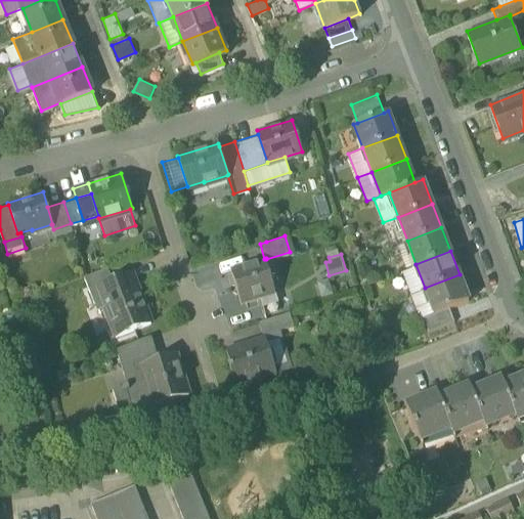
[(231,269),(241,299),(259,294),(275,289),(266,259),(266,258),(264,259),(231,269)]
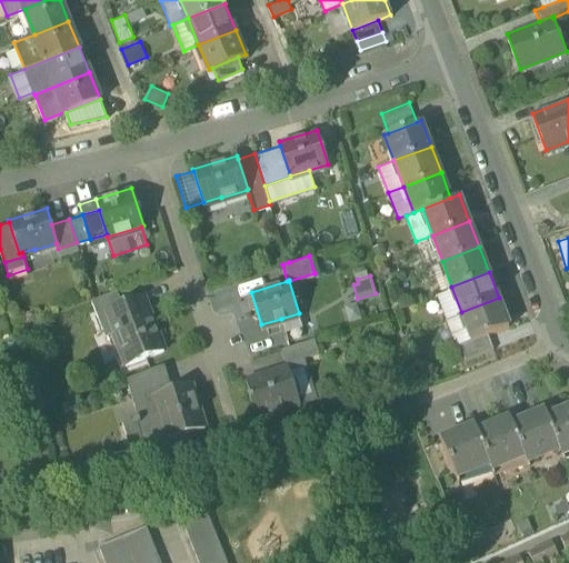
[(461,312),(451,287),(436,292),(446,318),(461,312)]
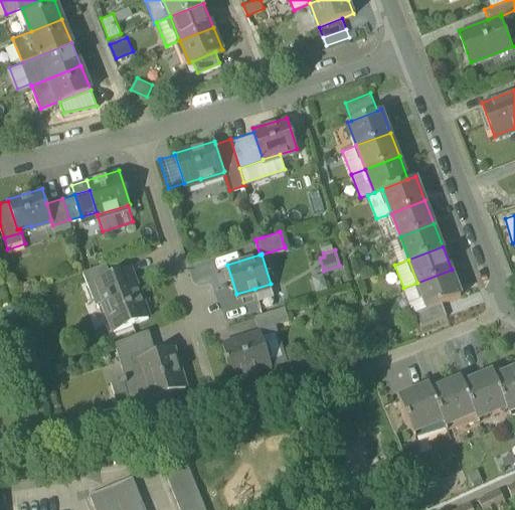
[(82,271),(88,283),(111,274),(106,262),(86,270),(82,271)]
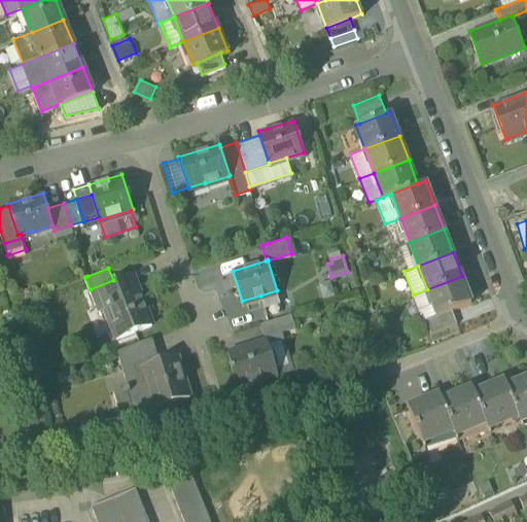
[(132,272),(113,280),(117,291),(136,283),(132,272)]
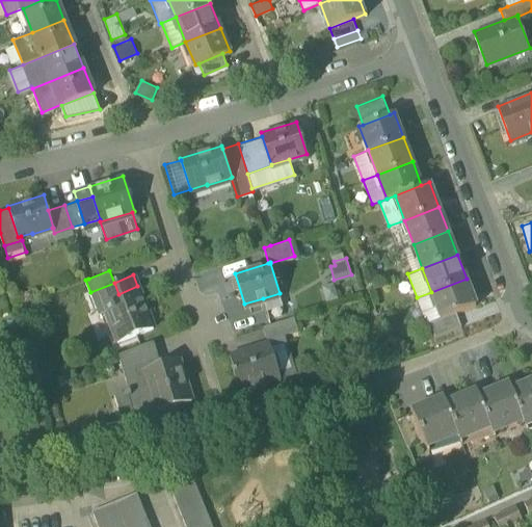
[(467,279),(431,292),(441,316),(457,310),(476,302),(467,279)]
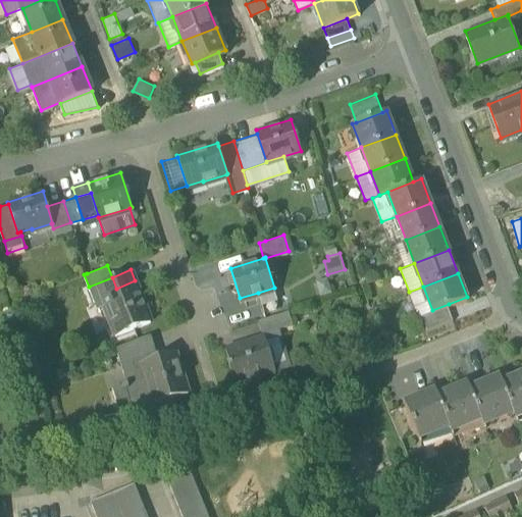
[(332,291),(327,274),(315,278),(320,294),(332,291)]
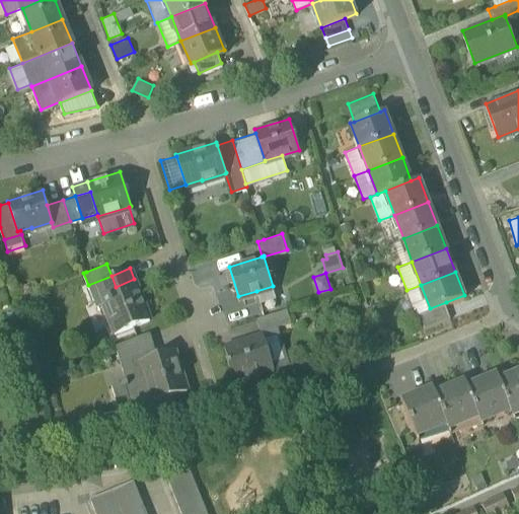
[(101,292),(116,329),(149,316),(134,279),(116,287),(112,276),(88,285),(92,296),(101,292)]
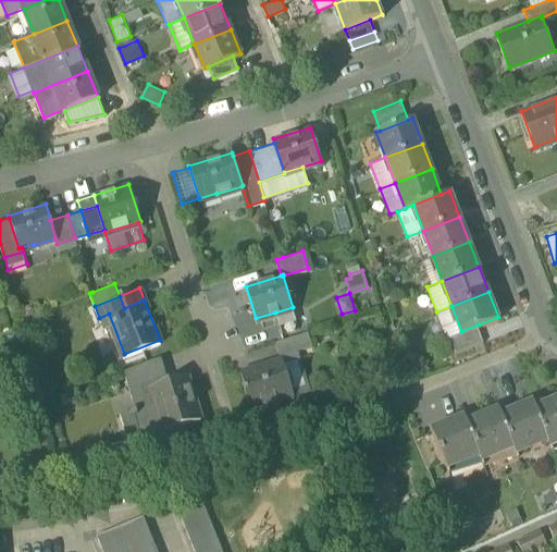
[(452,335),(461,331),(452,306),(436,311),(446,338),(452,335)]
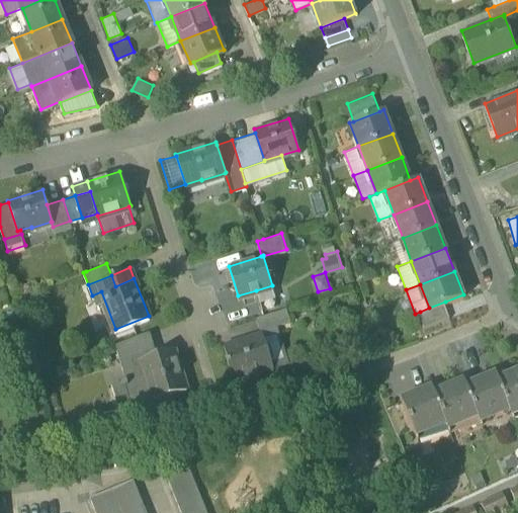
[(275,296),(272,285),(256,290),(259,302),(275,296)]
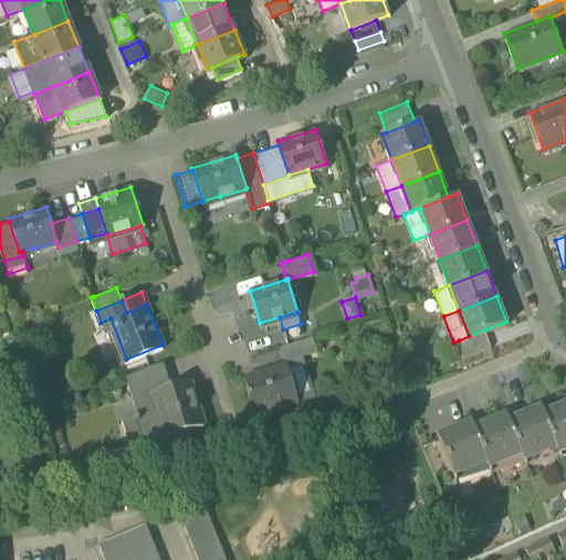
[(46,327),(32,321),(27,336),(41,341),(46,327)]
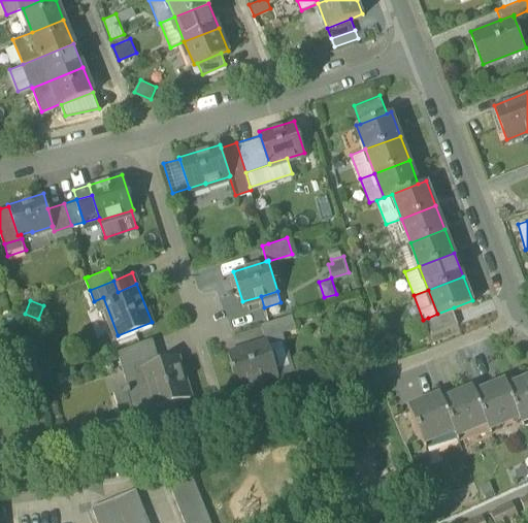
[(428,318),(433,331),(459,321),(454,307),(437,314),(428,318)]
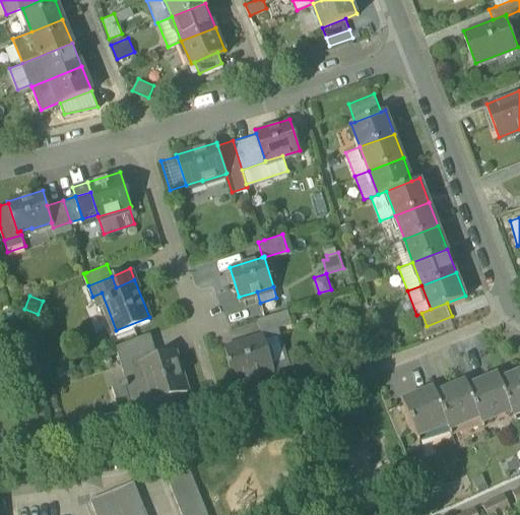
[(288,309),(260,317),(264,329),(278,325),(291,321),(288,309)]
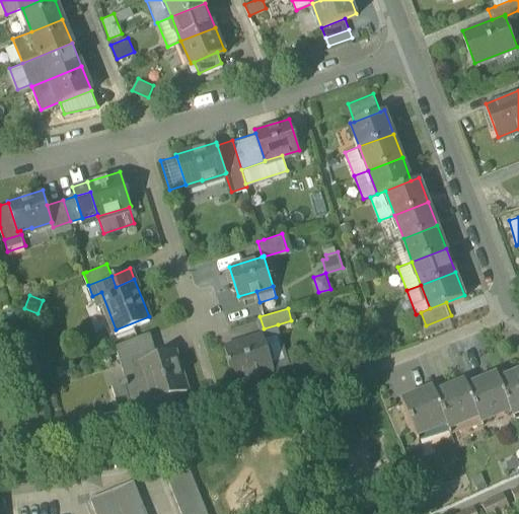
[(261,329),(263,334),(273,366),(273,367),(290,362),(278,324),(264,328),(261,329)]
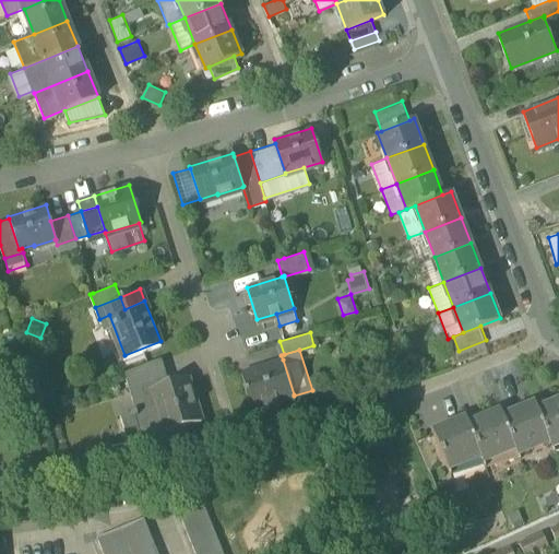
[(416,352),(409,365),(424,373),(431,360),(416,352)]
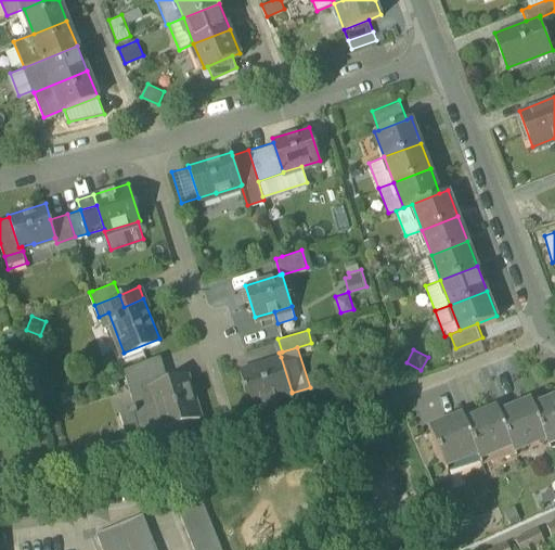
[(124,368),(136,406),(136,407),(155,400),(164,426),(199,416),(186,372),(158,382),(151,357),(124,368)]
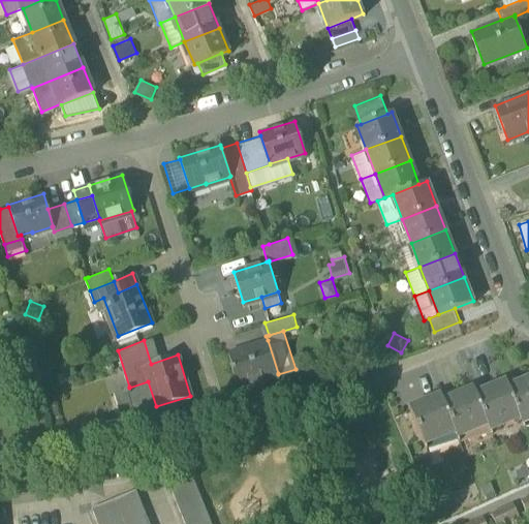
[(234,368),(239,388),(263,380),(262,378),(278,373),(268,340),(229,351),(235,368),(234,368)]
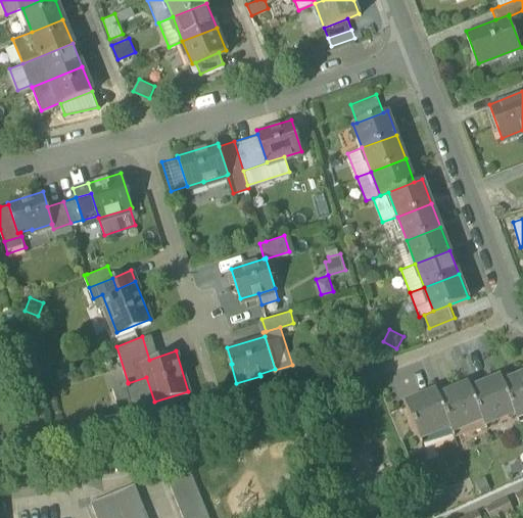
[(522,373),(503,382),(515,411),(517,416),(522,413),(522,373)]
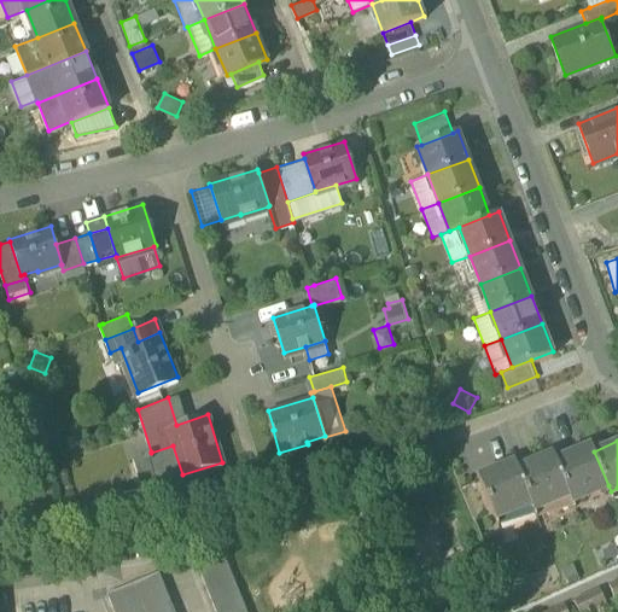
[(572,500),(608,485),(594,452),(592,444),(555,459),(570,494),(572,500)]
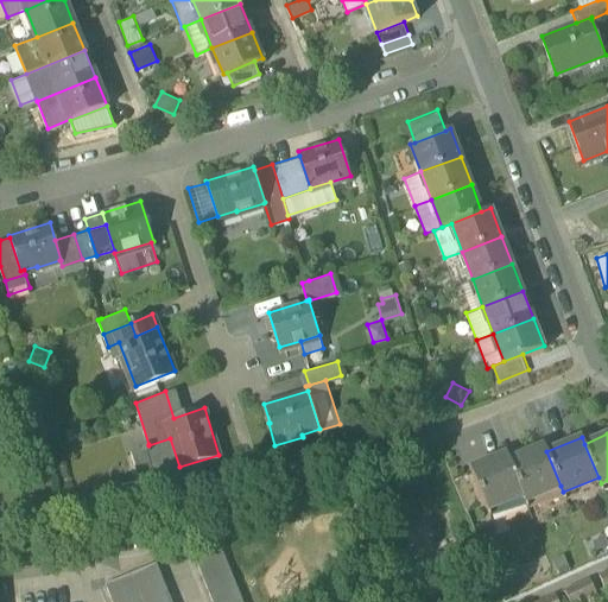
[(181,471),(179,467),(170,438),(149,445),(149,444),(146,444),(156,476),(181,471)]
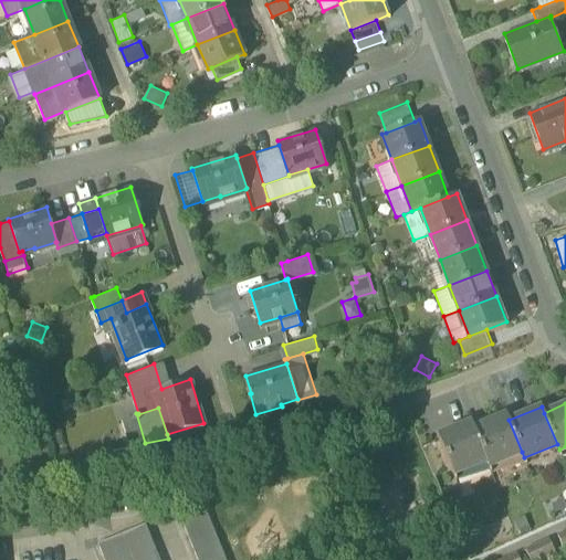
[(128,445),(145,443),(136,413),(119,419),(128,445)]
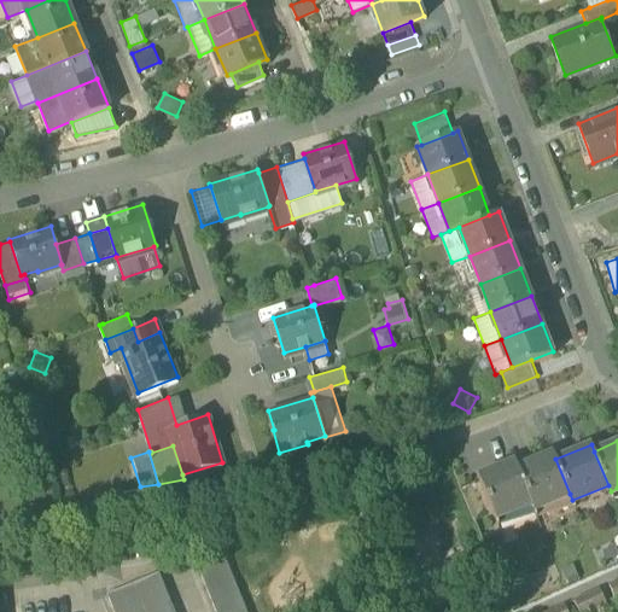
[(535,508),(570,494),(555,459),(553,454),(518,468),(531,501),(535,508)]
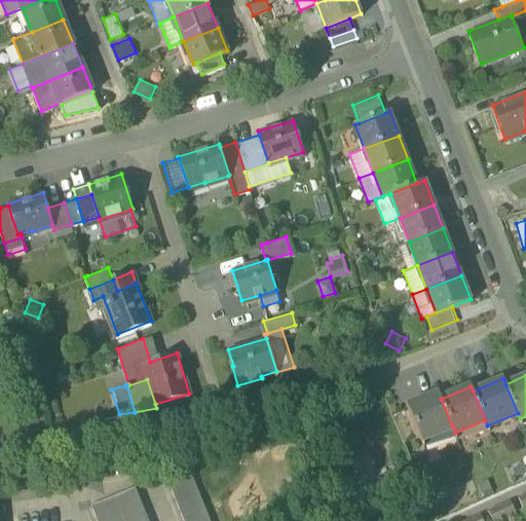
[(422,439),(452,426),(441,399),(438,392),(407,404),(422,439)]
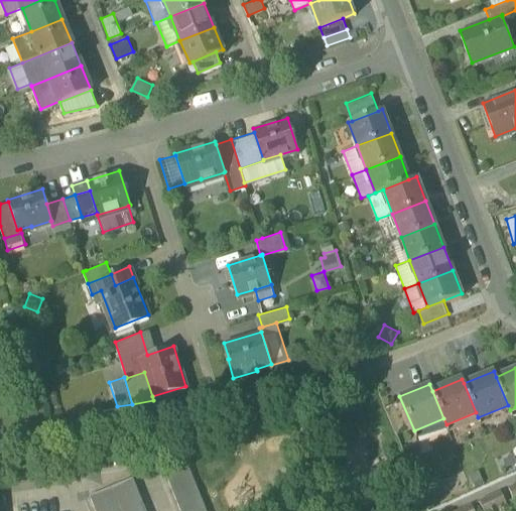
[(182,510),(208,510),(179,441),(157,451),(182,510)]
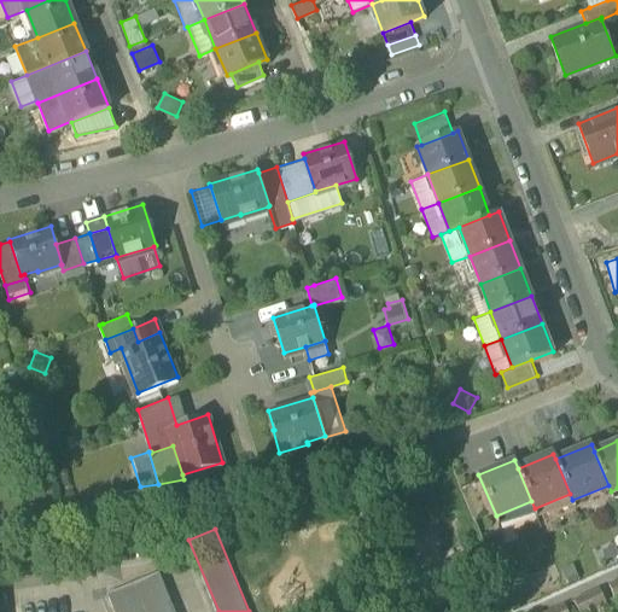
[(116,611),(176,611),(159,567),(108,589),(116,611)]
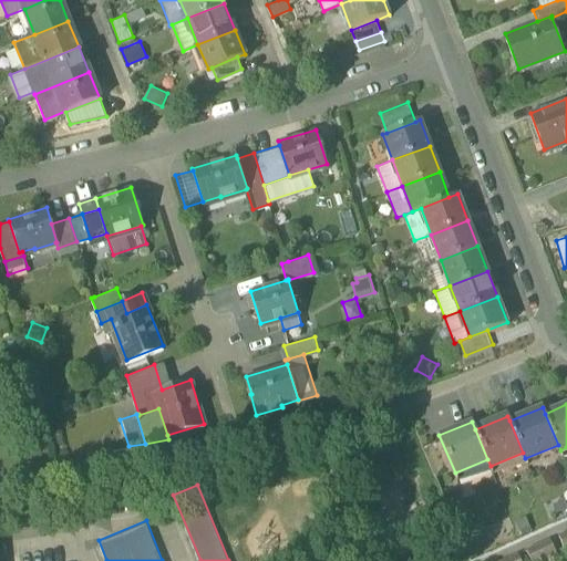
[(526,549),(532,560),(536,560),(556,552),(549,539),(526,549)]
